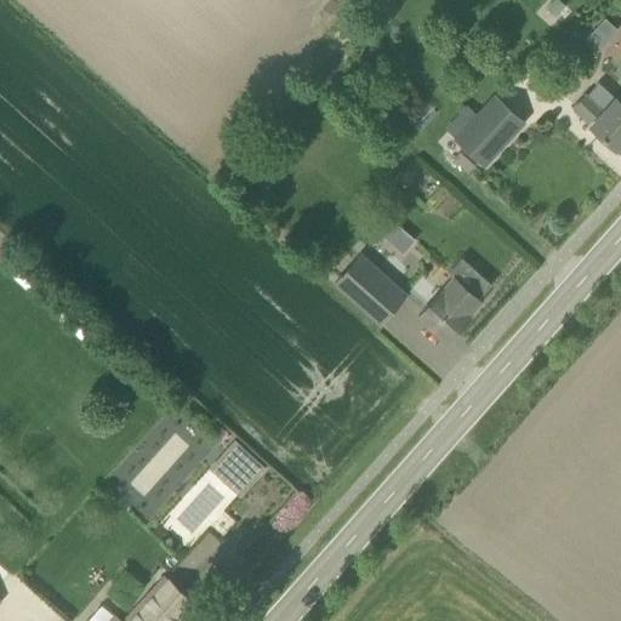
[(598,51),(615,26),(600,16),(584,40),(598,51)]
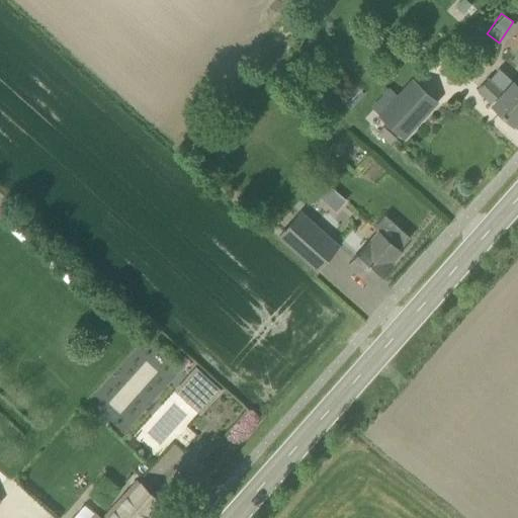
[(493,105),(514,123),(517,118),(517,85),(501,69),(480,92),(494,104),(493,105)]
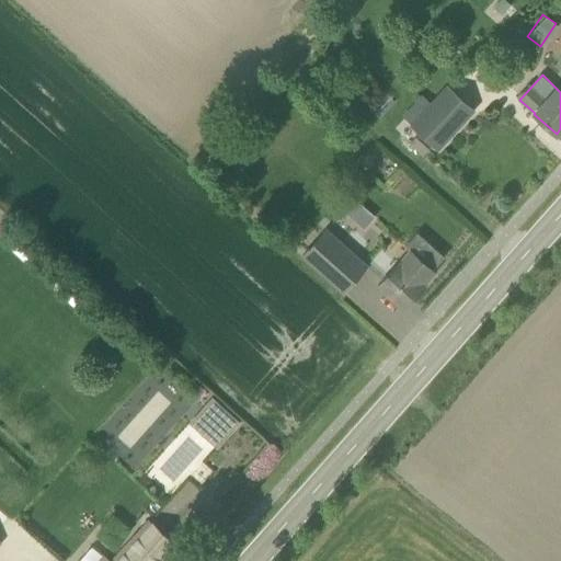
[(430,102),(410,124),(438,149),(473,110),(446,84),(430,102)]
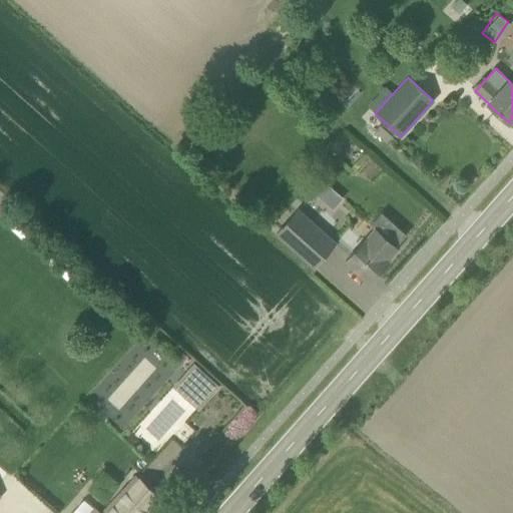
[(321,198),(331,187),(321,178),(311,190),(321,198)]
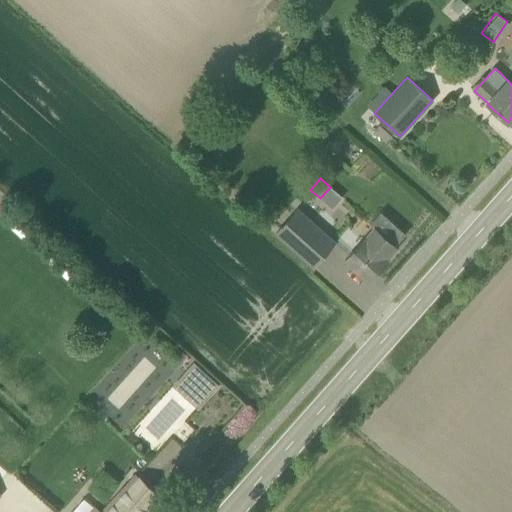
[(334,243),(297,210),(276,234),(313,267),(334,243)]
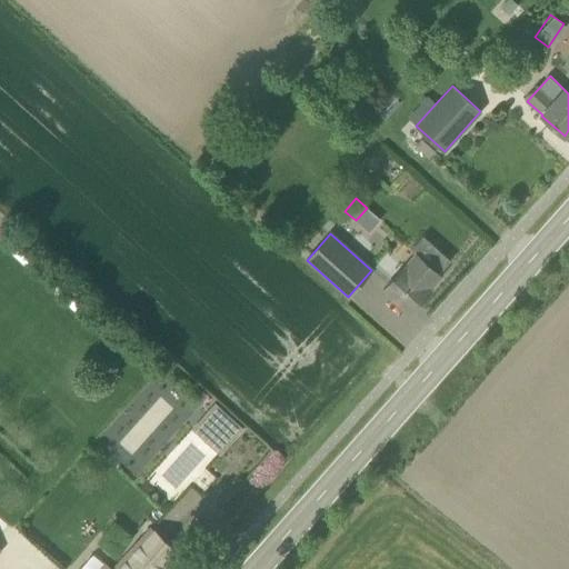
[(450,260),(428,240),(425,237),(411,251),(416,255),(385,290),(410,312),(430,290),(429,289),(441,276),(439,273),(450,260)]
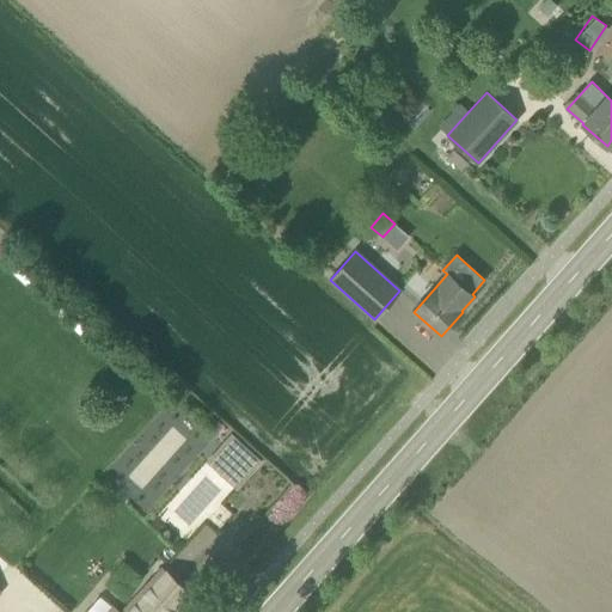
[(230,457),(216,471),(238,490),(263,461),(232,433),(219,447),(230,457)]
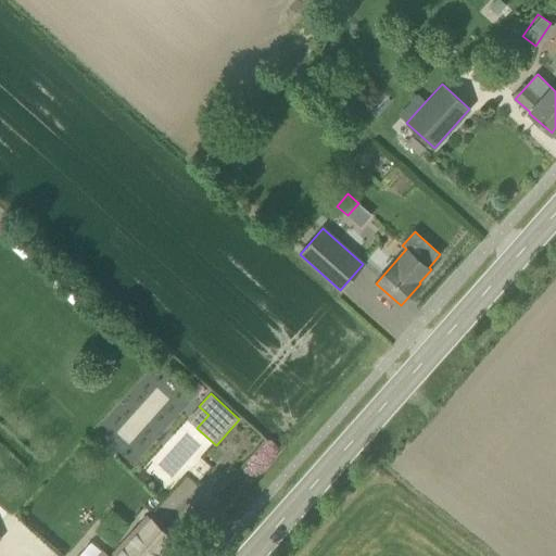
[(112,555),(105,550),(100,555),(159,555),(174,540),(150,518),(114,555),(112,555)]
